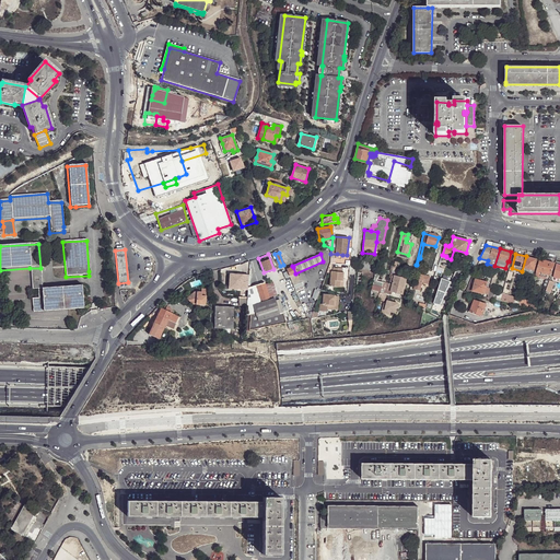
[(537,259),(526,256),(522,271),(526,271),(527,269),(534,271),(537,259)]
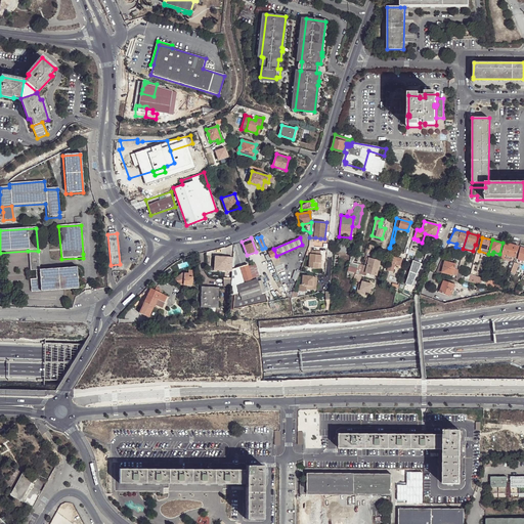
[(519,247),(505,243),(500,259),(511,261),(512,257),(515,257),(519,247)]
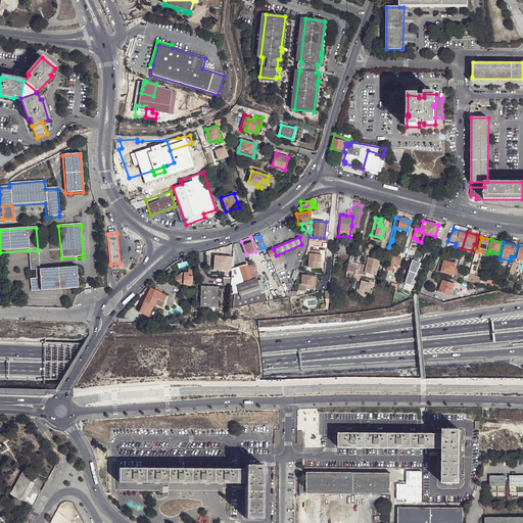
[(276,255),(274,249),(268,252),(273,267),(280,264),(276,255)]
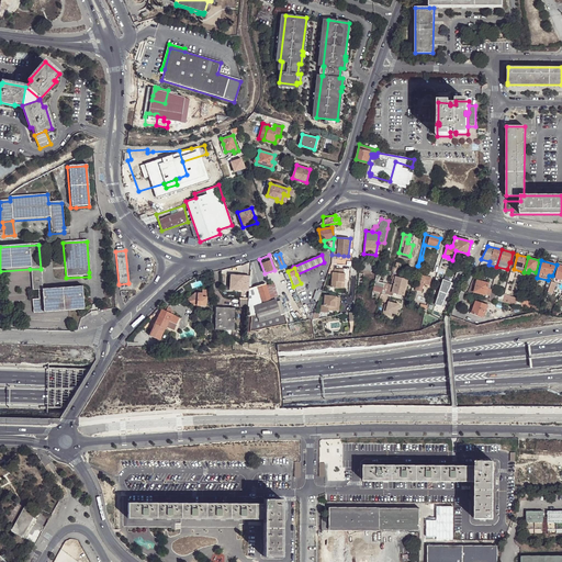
[(41,269),(30,269),(32,292),(37,292),(38,302),(32,302),(33,316),(83,313),(81,288),(42,291),(41,269)]
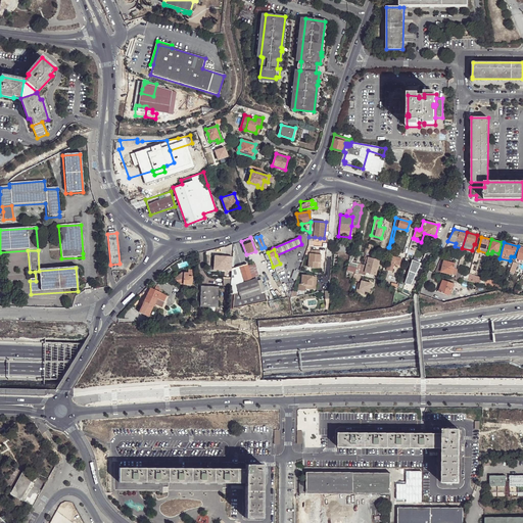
[(319,263),(321,263),(322,254),(320,254),(321,251),(312,250),(312,254),(311,254),(310,268),(319,269),(319,263)]
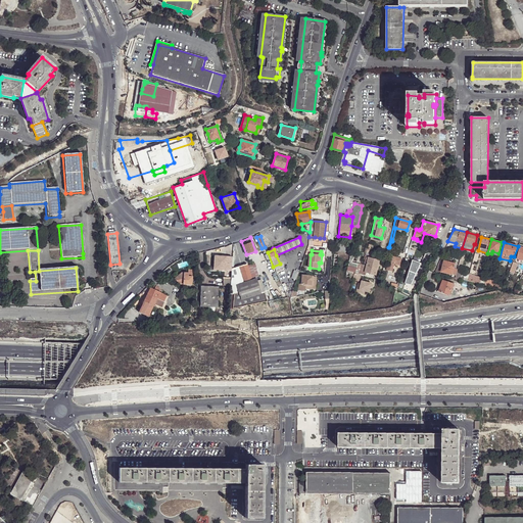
[(230,256),(212,255),(211,270),(225,270),(229,270),(230,256)]
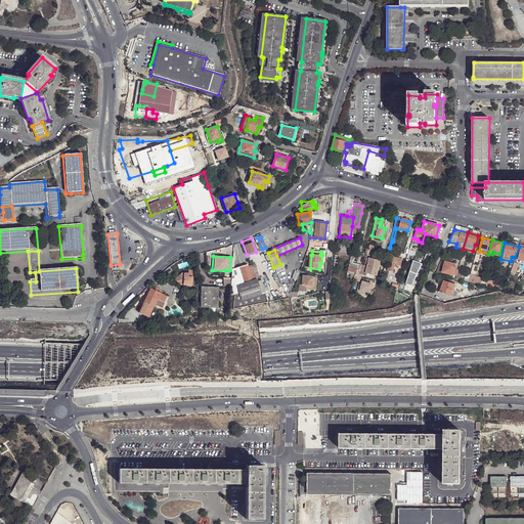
[(354,273),(361,274),(364,265),(358,263),(357,264),(352,262),(352,260),(353,260),(354,257),(351,256),(346,273),(354,275),(354,273)]
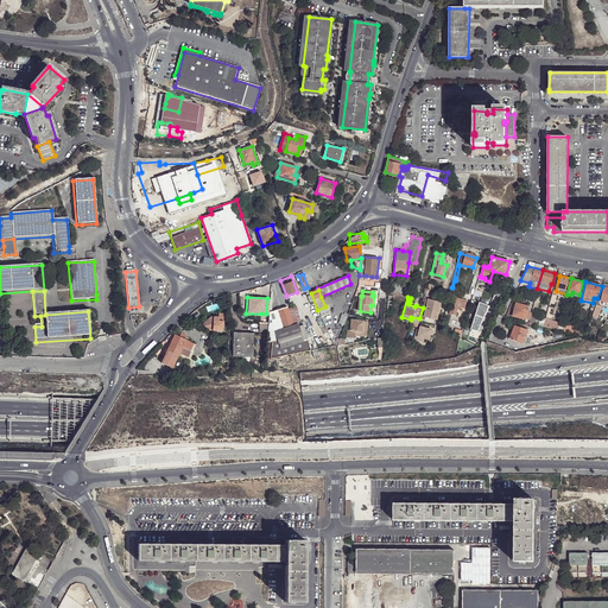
[(454,297),(450,314),(456,315),(458,305),(464,308),(467,299),(454,297)]
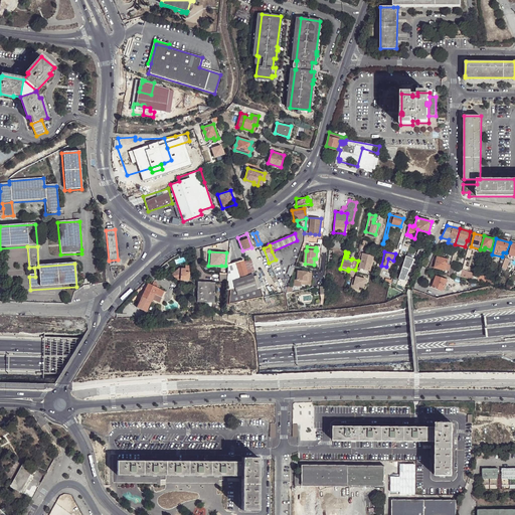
[(450,267),(448,274),(460,277),(461,274),(462,271),(452,269),(456,252),(454,251),(451,261),(450,267)]
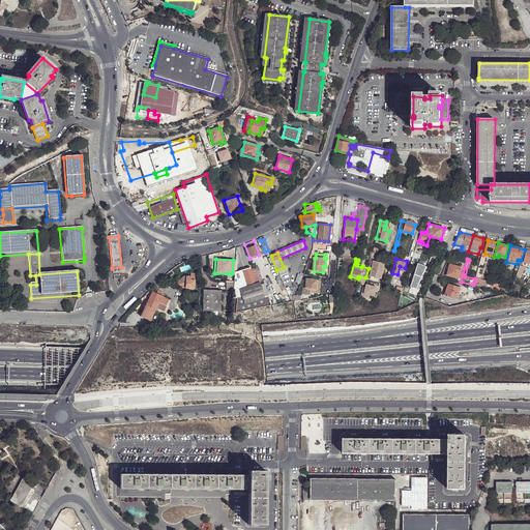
[(384,263),(371,260),(370,263),(369,268),(365,277),(370,278),(371,276),(380,278),(384,263)]
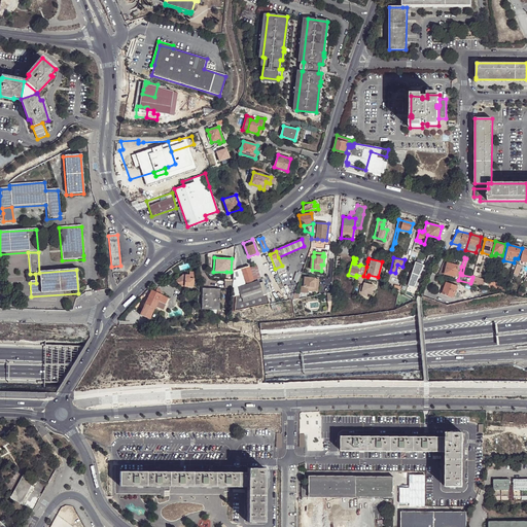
[(423,266),(415,262),(408,285),(414,288),(423,266)]
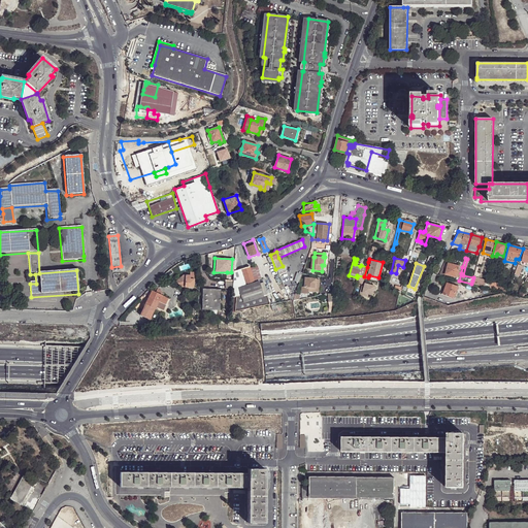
[(459,273),(461,273),(462,267),(448,264),(444,274),(456,277),(457,276),(458,276),(459,273)]
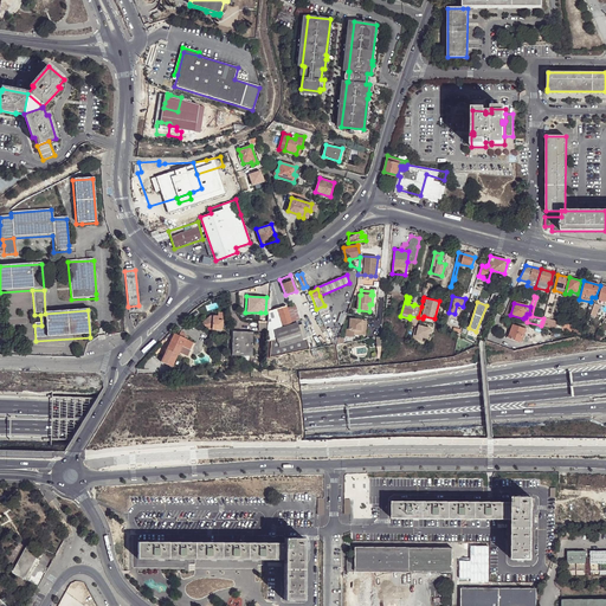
[(266,330),(264,359),(310,349),(304,331),(300,334),(297,326),(296,321),(298,320),(294,305),(285,308),(285,305),(265,313),(266,324),(266,330)]
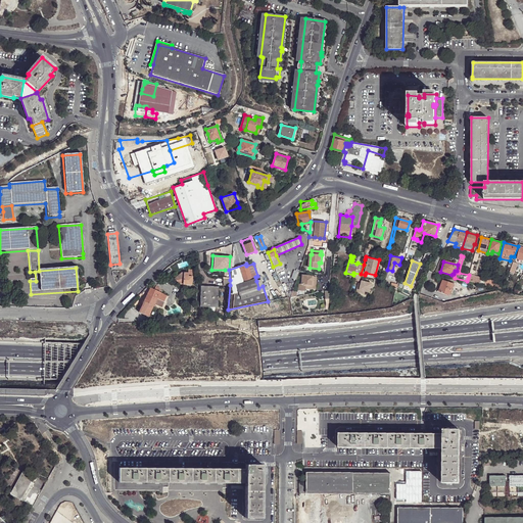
[(179,274),(178,274),(179,277),(175,281),(178,284),(191,285),(192,270),(186,270),(186,273),(180,272),(180,273),(179,274)]
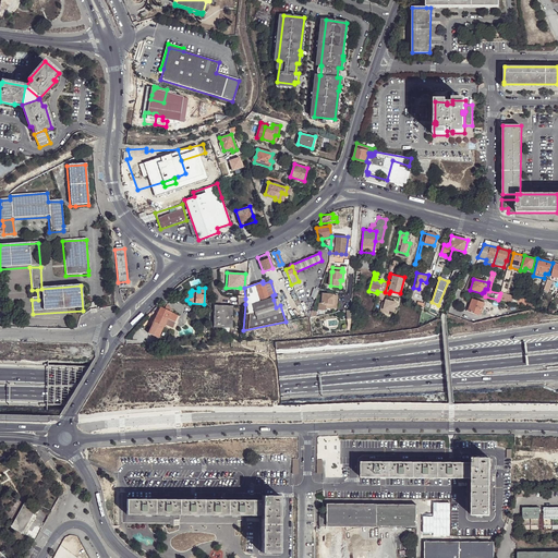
[(332,308),(334,295),(323,293),(322,304),(319,304),(318,310),(325,311),(325,308),(332,308)]
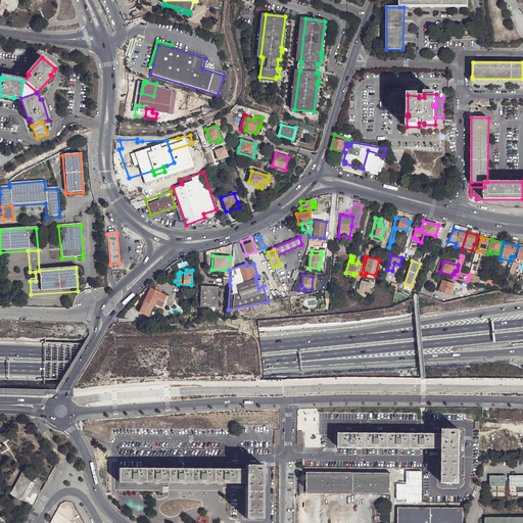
[(371,283),(361,281),(361,284),(360,290),(365,291),(369,292),(371,283)]
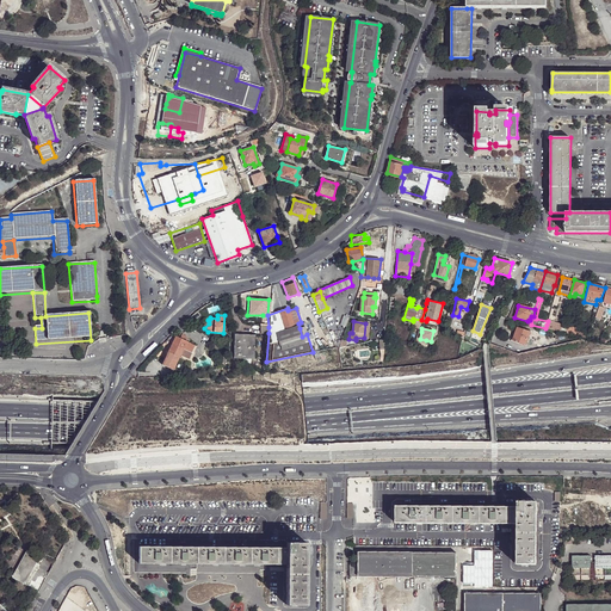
[(529,332),(524,331),(517,328),(516,332),(513,340),(525,344),(529,332)]
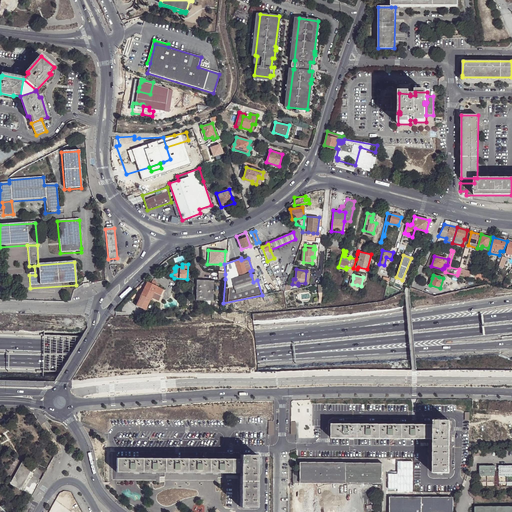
[(352,284),(353,278),(350,277),(349,286),(357,287),(357,285),(352,284)]
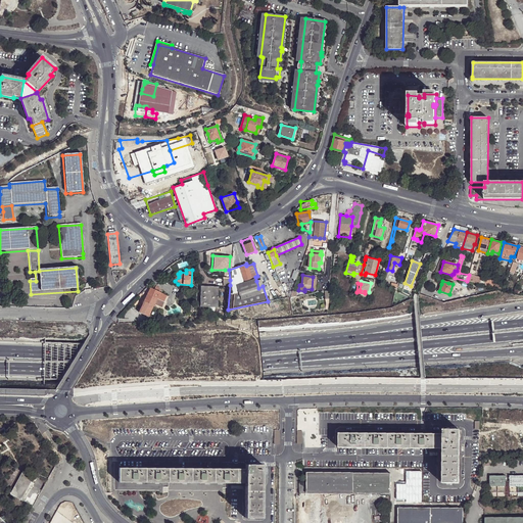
[(439,291),(441,284),(439,283),(436,292),(449,296),(449,294),(439,291)]
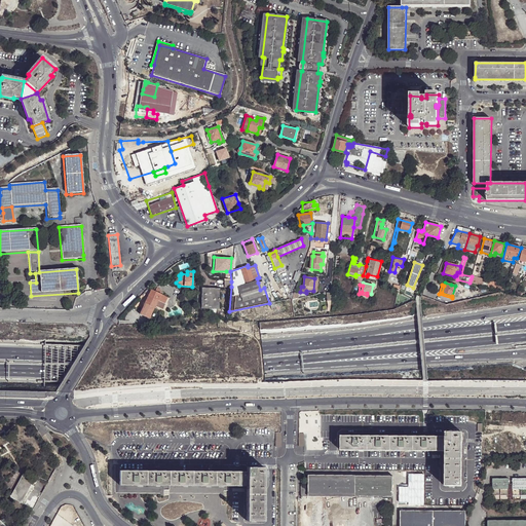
[(219,289),(201,288),(200,305),(203,306),(207,306),(207,308),(218,308),(219,289)]
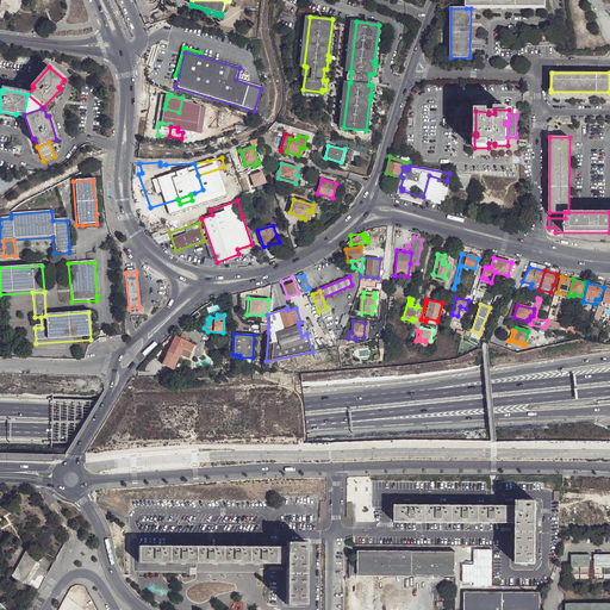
[(173,369),(180,354),(181,349),(191,354),(194,346),(186,341),(187,338),(181,335),(179,338),(172,335),(165,342),(170,344),(170,346),(161,365),(173,369)]
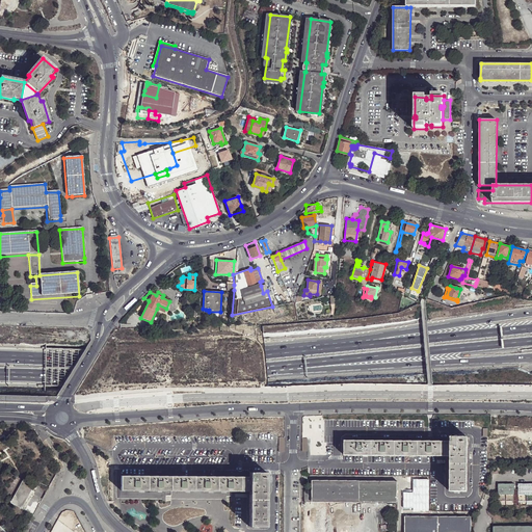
[(450,437),(450,442),(450,456),(449,491),(467,491),(468,437),(450,437)]
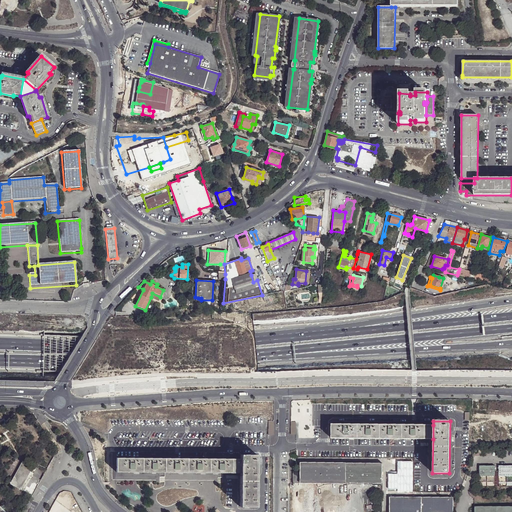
[(416,439),(416,425),(331,424),(331,439),(416,439)]
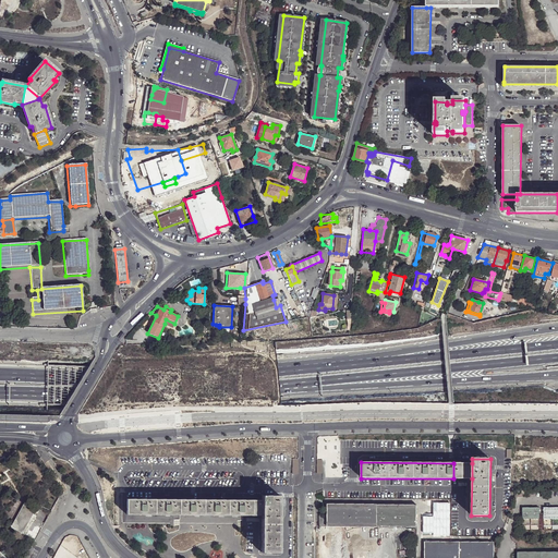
[(472,463),(453,463),(453,478),(472,478),(472,463)]
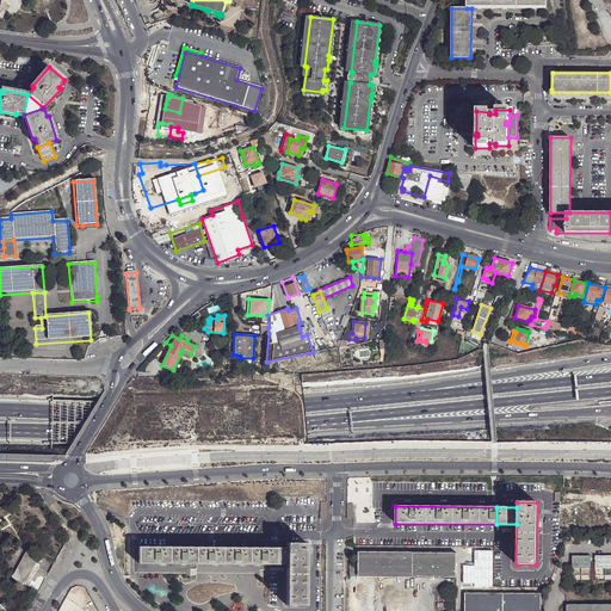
[(306,605),(306,542),(287,542),(285,548),(285,565),(285,605),(306,605)]
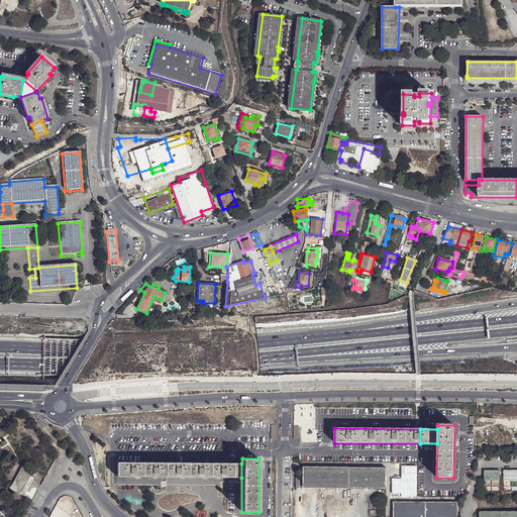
[(241,478),(241,463),(116,462),(116,477),(241,478)]
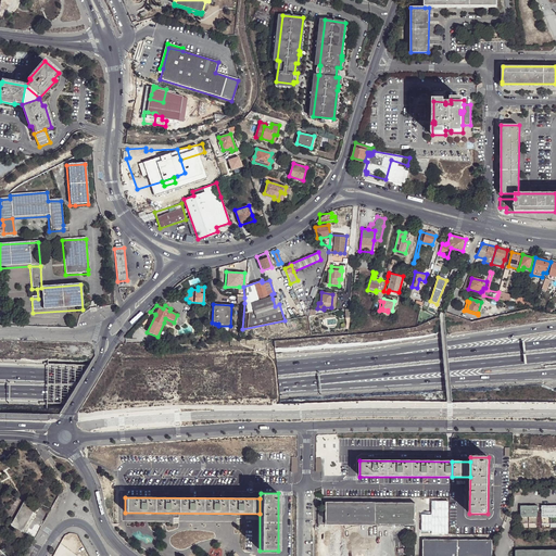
[(37,507),(26,501),(12,527),(23,533),(37,507)]
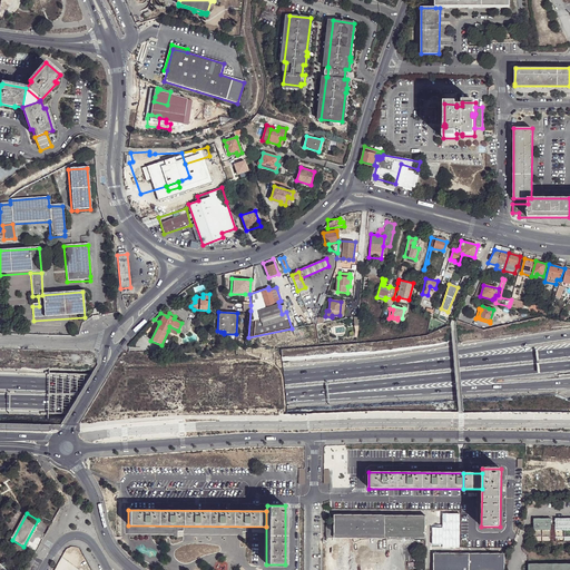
[(425,514),(335,514),(335,523),(326,523),(325,569),(349,569),(349,538),(425,539),(425,514)]
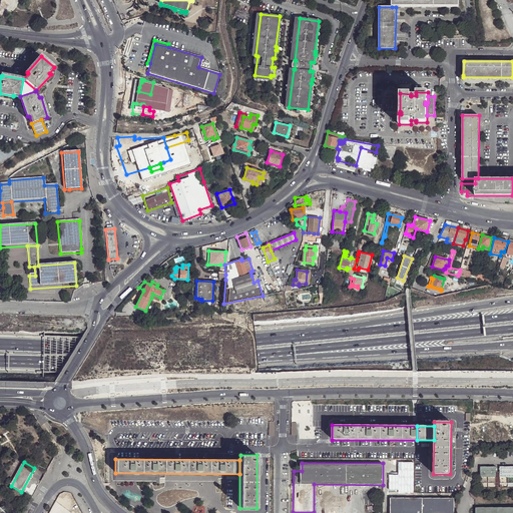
[(512,465),(499,466),(499,482),(512,482),(512,465)]
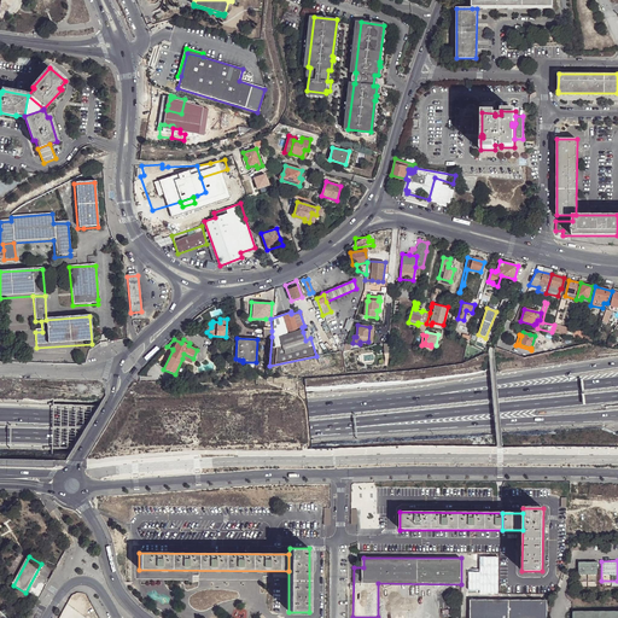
[(596,561),(577,561),(577,581),(596,581),(596,561)]
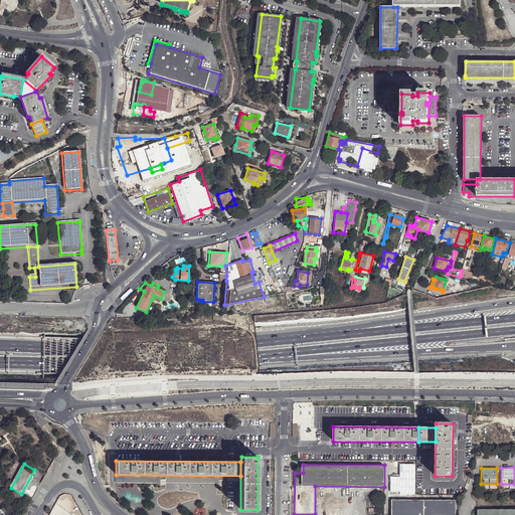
[(455,514),(456,500),(392,500),(391,514),(455,514)]
